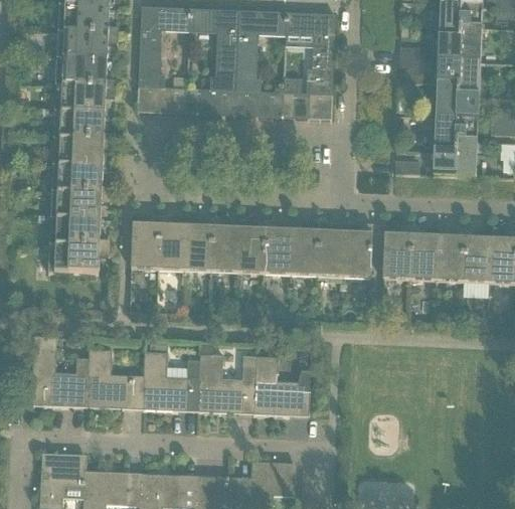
[(441,3),(439,38),(460,38),(461,26),(482,27),(483,5),(441,3)]
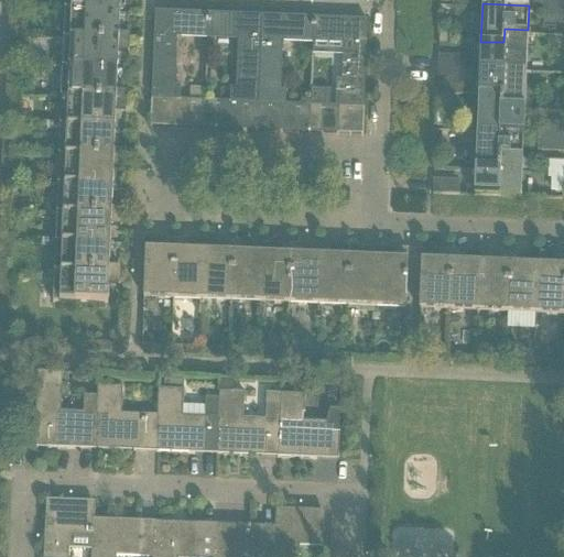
[(64,20),(64,34),(130,37),(130,29),(119,29),(120,8),(65,6),(65,7),(72,7),(71,20),(64,20)]
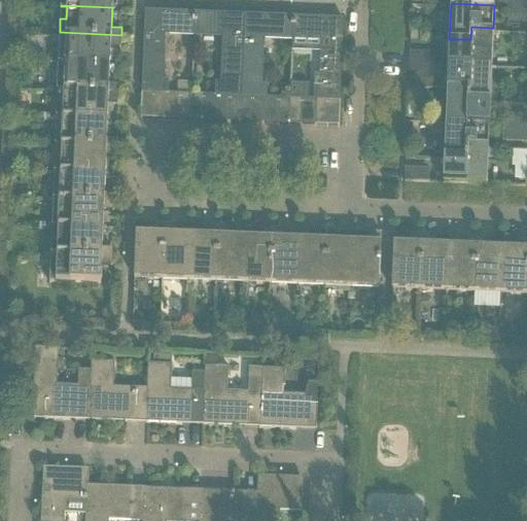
[(194,33),(195,8),(144,7),(141,89),(153,90),(166,90),(167,90),(167,77),(162,77),(164,32),(194,33)]
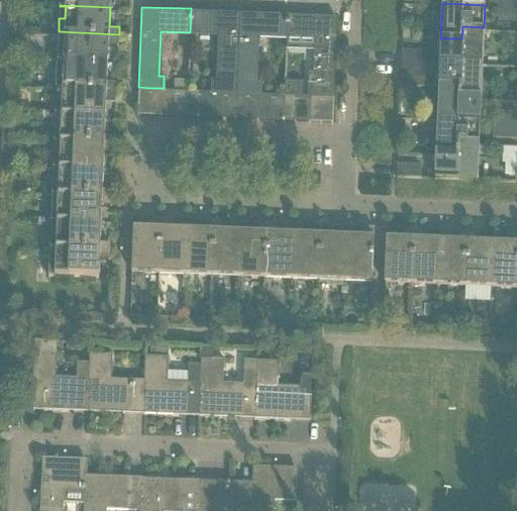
[(236,91),(239,10),(191,8),(190,32),(216,33),(214,78),(209,78),(208,90),(212,90),(224,91),(236,91)]
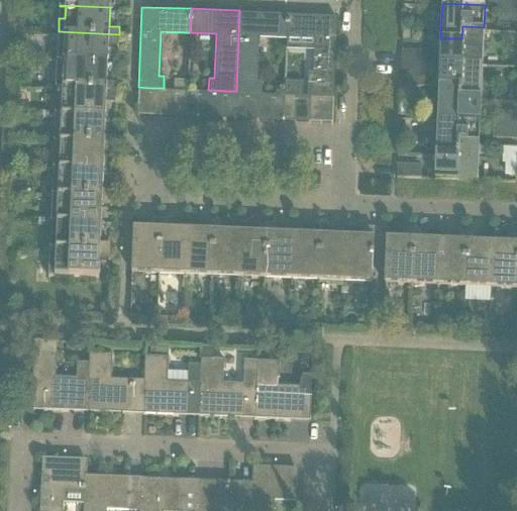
[(287,36),(288,12),(239,10),(236,91),(248,92),(261,92),(261,80),(255,80),(257,35),(287,36)]
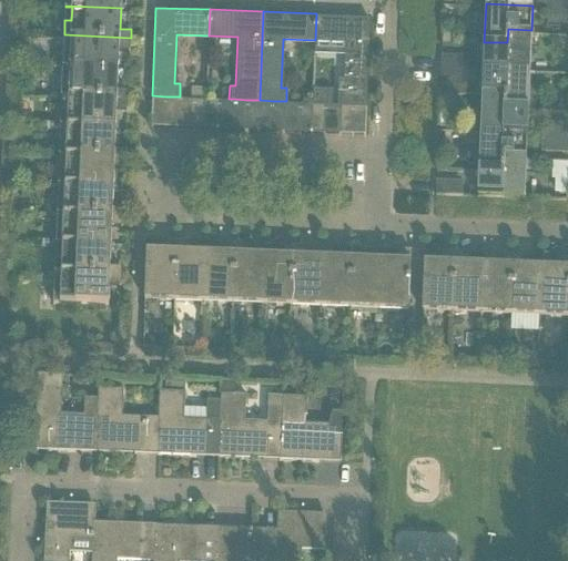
[(316,13),(315,40),(343,41),(345,41),(344,77),(338,77),(337,103),(340,103),(353,103),(366,104),(369,16),(368,16),(316,13)]
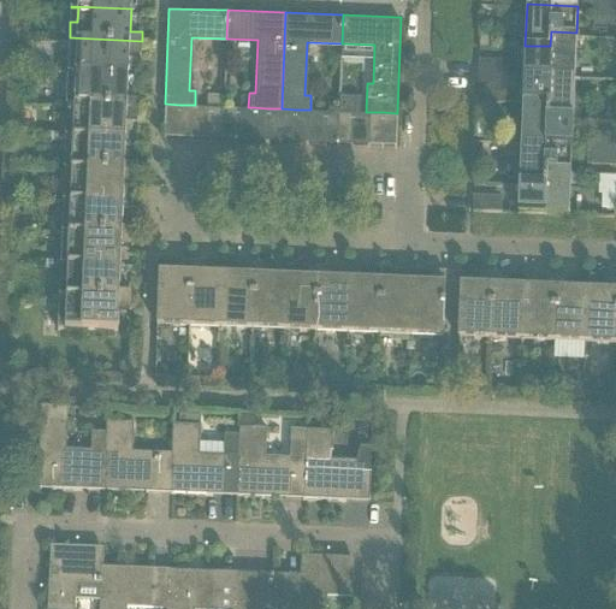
[(525,46),(523,72),(575,74),(576,33),(551,31),(550,46),(525,46)]
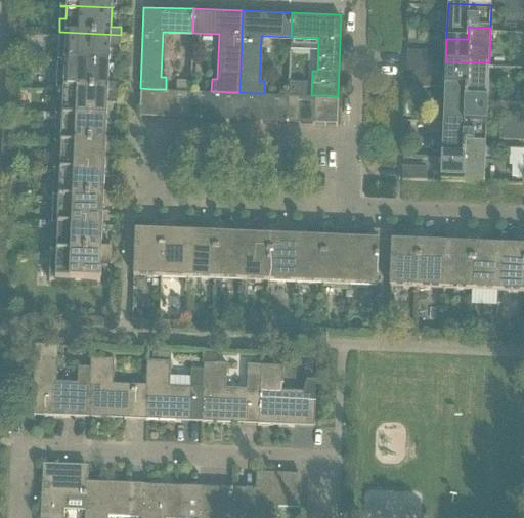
[(58,58),(57,59),(110,61),(110,43),(120,43),(121,35),(59,32),(58,46),(64,46),(64,58),(58,58)]
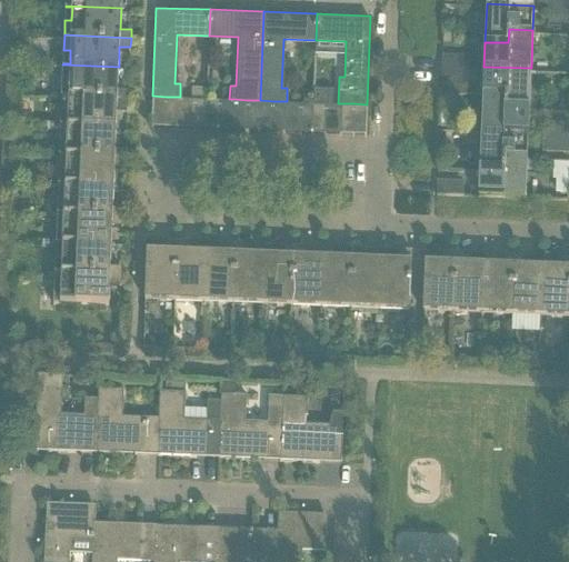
[(442,78),(462,79),(465,51),(445,50),(442,78)]
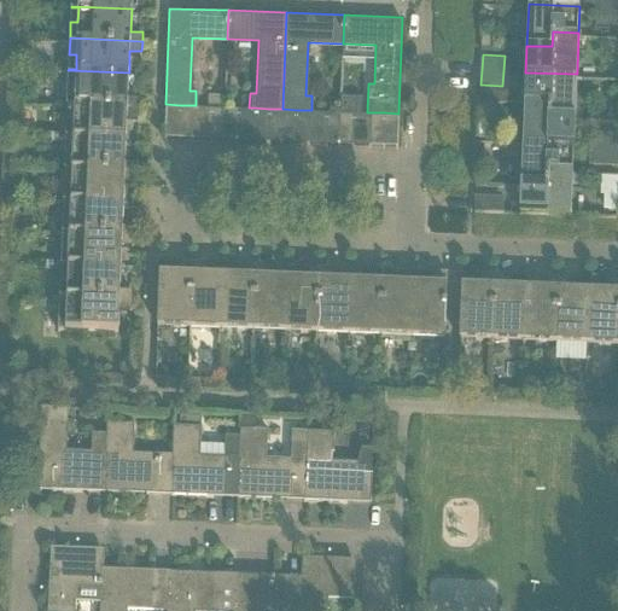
[(68,86),(66,102),(139,105),(140,95),(128,94),(129,73),(68,70),(68,71),(75,71),(75,86),(68,86)]
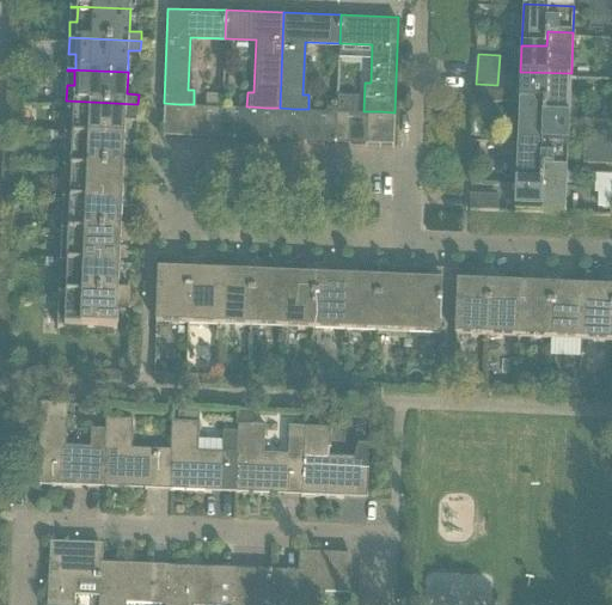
[(520,72),(519,98),(545,99),(544,114),(569,115),(571,73),(520,72)]
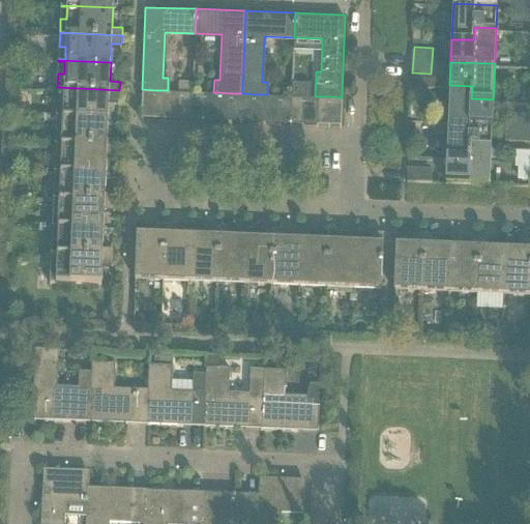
[(179,78),(178,91),(179,91),(190,91),(192,79),(179,78)]
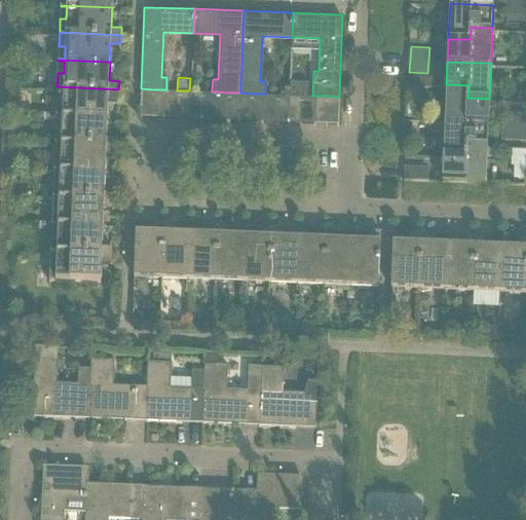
[(291,79),(290,95),(302,95),(307,96),(308,80),(291,79)]
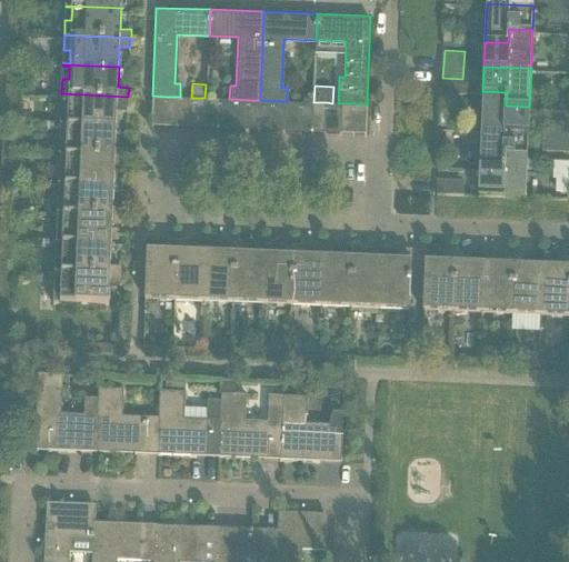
[(482,91),(481,129),(528,131),(529,107),(506,106),(507,92),(482,91)]
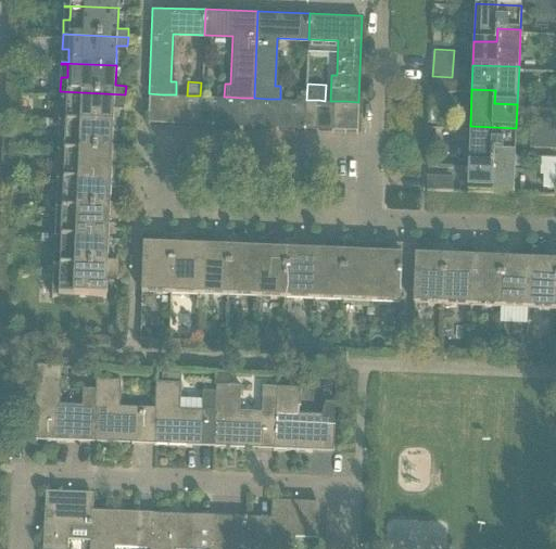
[(59,119),(59,120),(113,123),(114,102),(125,103),(125,94),(60,91),(60,106),(66,106),(65,119),(59,119)]
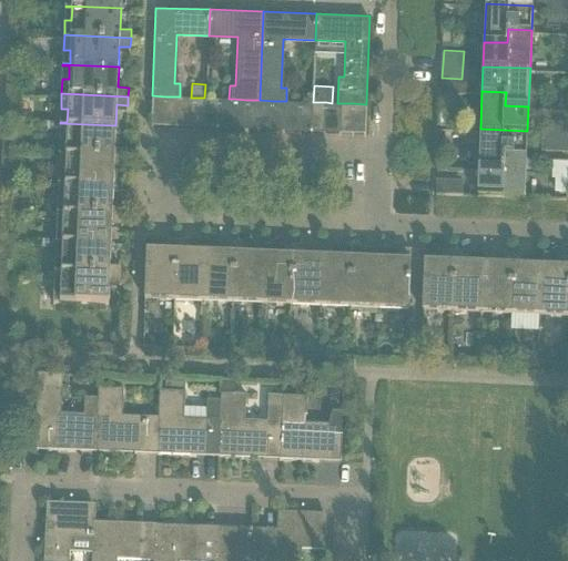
[(165,97),(152,95),(151,122),(164,123),(165,97)]
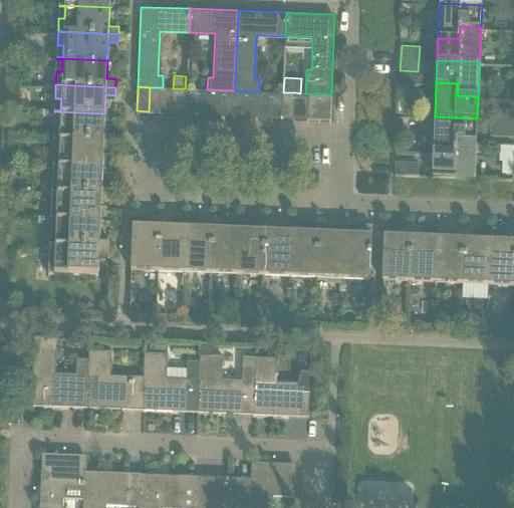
[(162,87),(150,87),(149,111),(161,111),(162,87)]
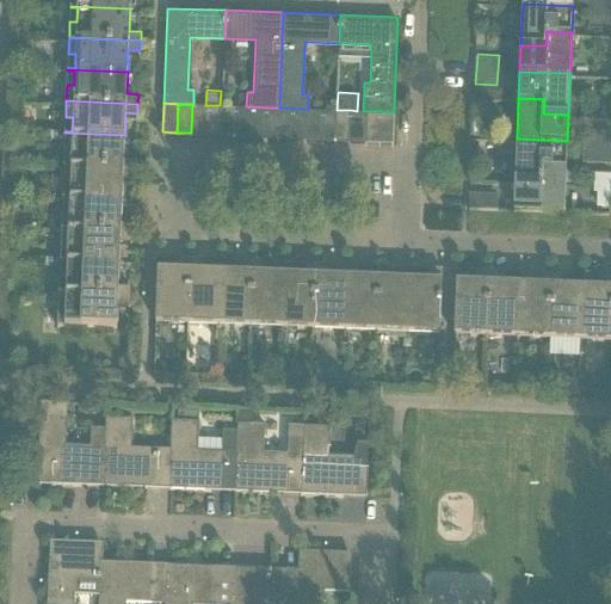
[(205,105),(193,104),(192,104),(191,133),(205,134),(207,105),(205,105)]
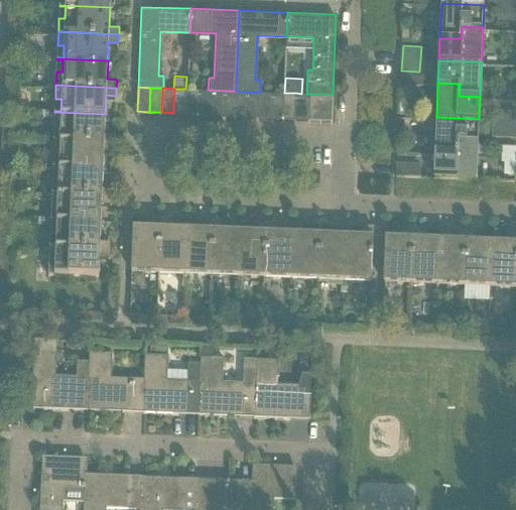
[(185,89),(174,89),(173,113),(186,113),(186,89),(185,89)]
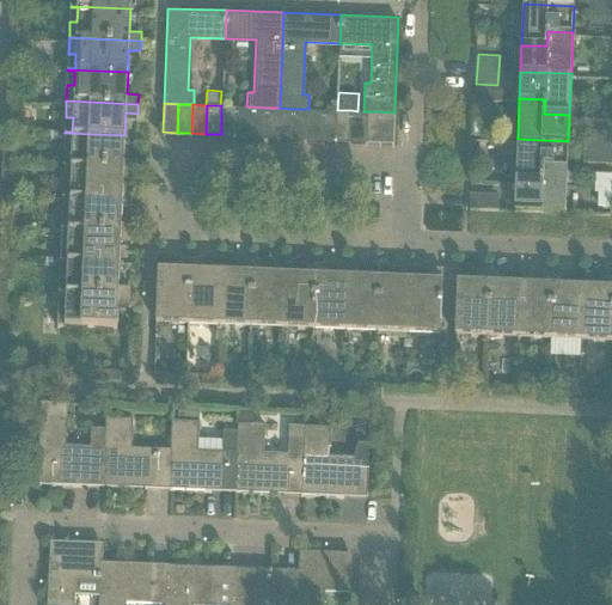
[(236,135),(237,107),(221,105),(221,134),(236,135)]
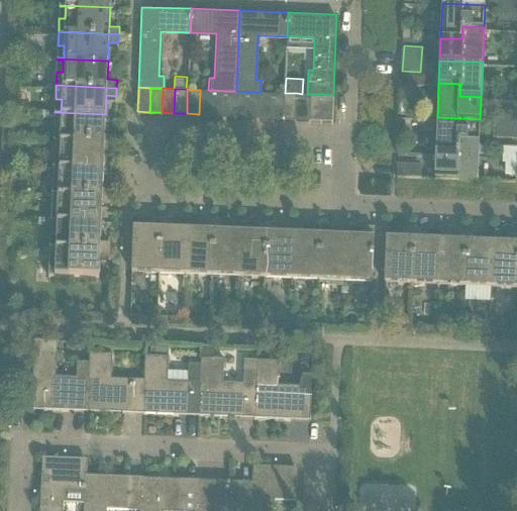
[(211,114),(212,90),(208,90),(200,90),(199,114),(211,114)]
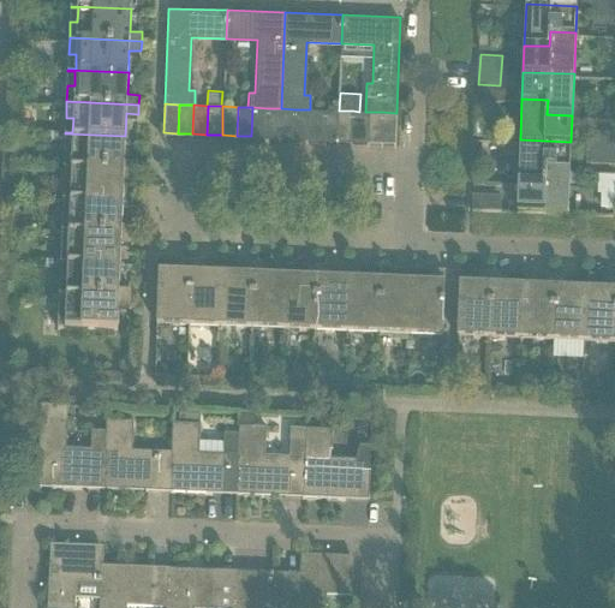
[(266,137),(267,108),(252,107),(251,136),(266,137)]
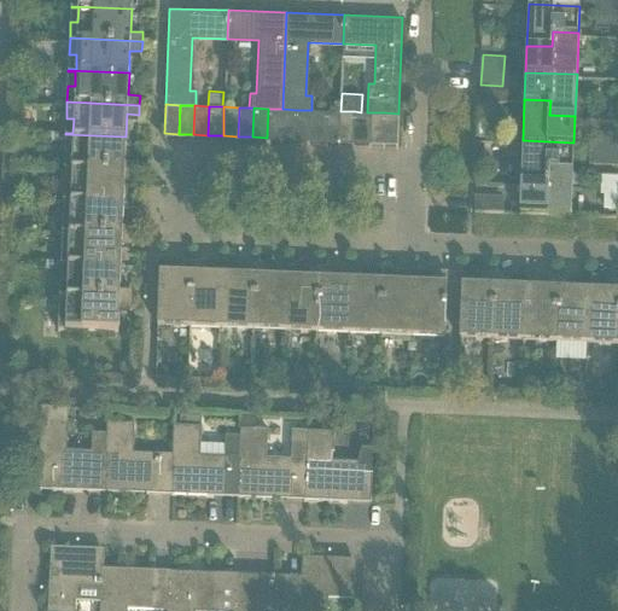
[(281,138),(283,109),(268,109),(267,138),(281,138)]
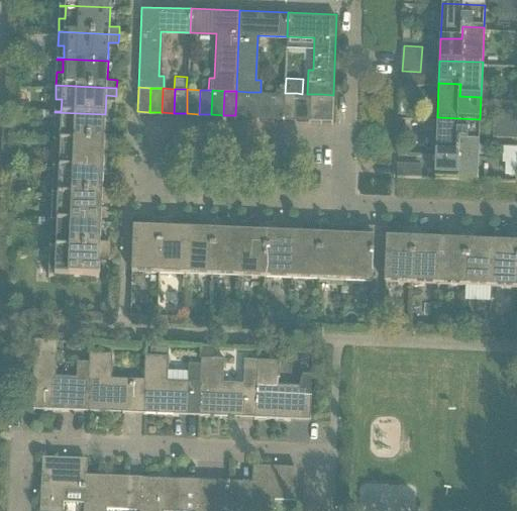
[(248,92),(236,91),(235,115),(247,116),(248,92)]
